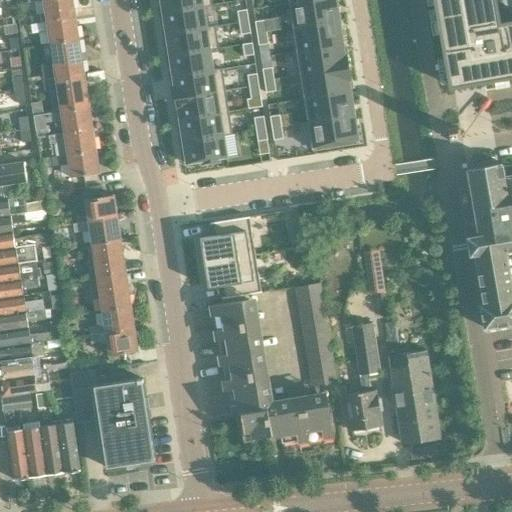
[(46,15),(31,17),(32,25),(76,19),(73,0),(52,0),(44,1),(46,15)]
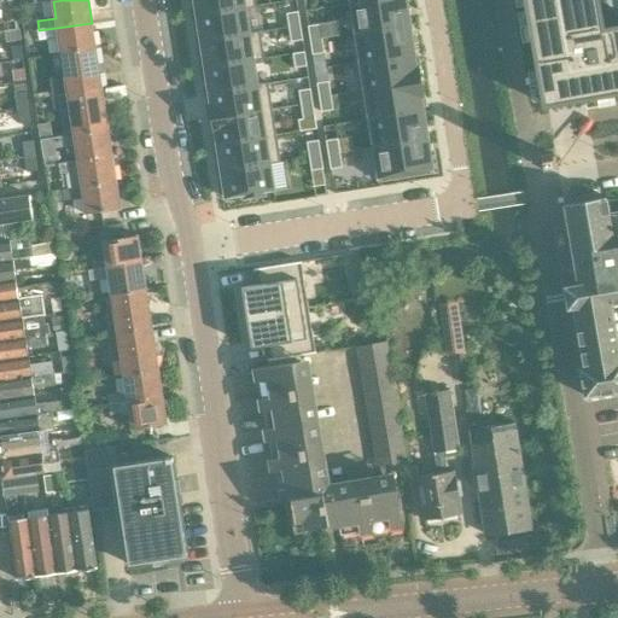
[(255,0),(193,0),(197,16),(244,9),(245,10),(256,7),(255,0)]
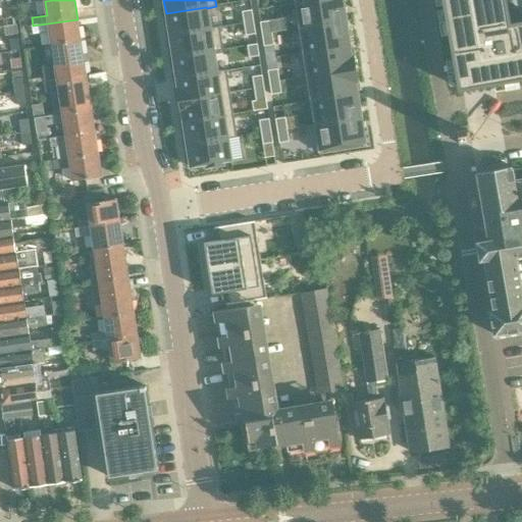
[(342,0),(321,0),(297,4),(300,29),(346,21),(342,0)]
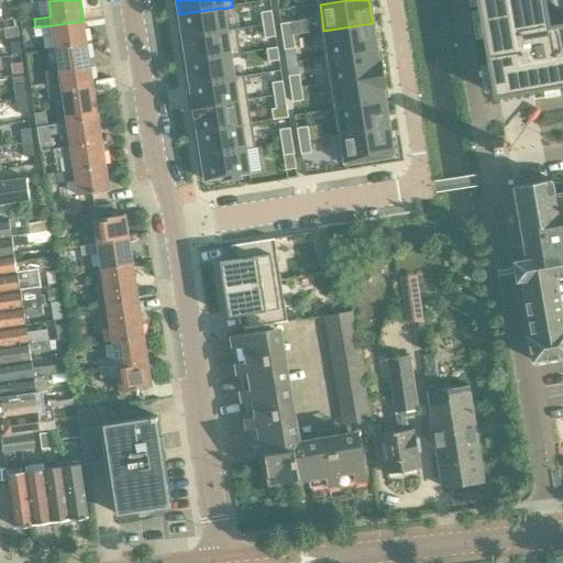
[(477,0),(495,96),(562,84),(562,23),(543,28),(538,0),(477,0)]
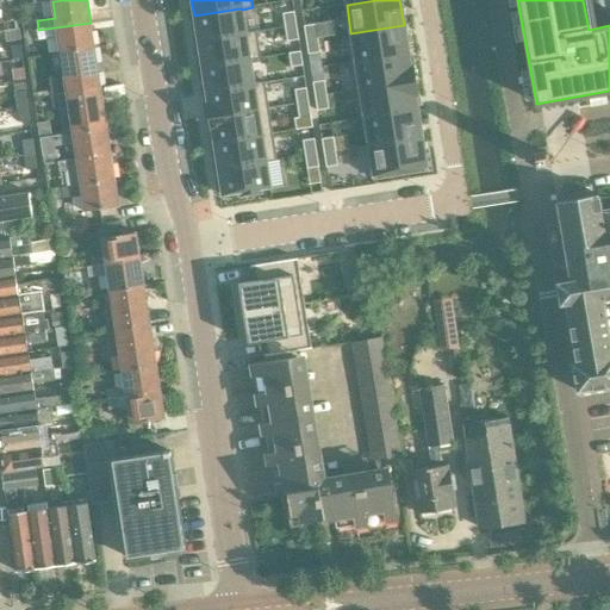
[(241,8),(194,16),(198,42),(246,33),(242,10),(241,8)]
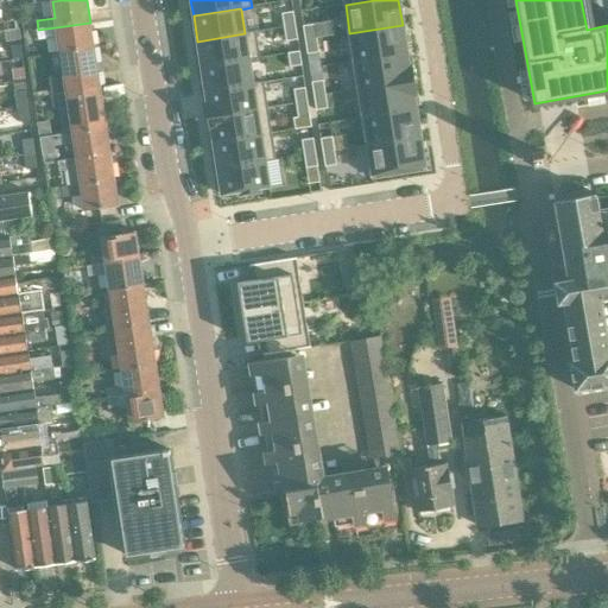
[(293,12),(282,14),(284,27),(295,26),(293,12)]
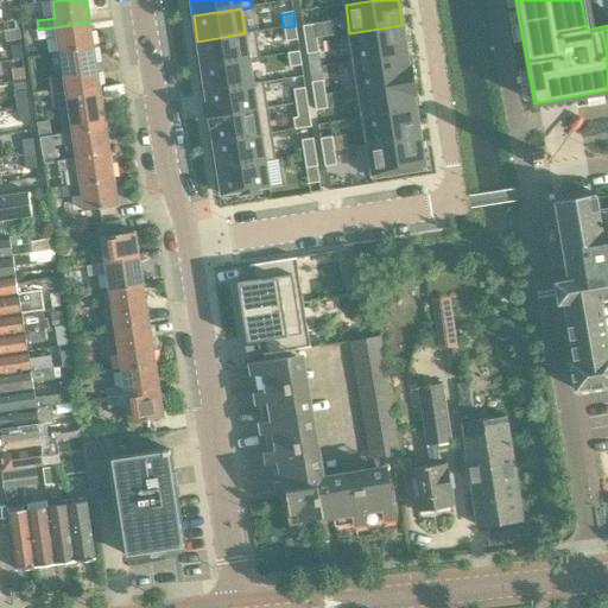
[(90,23),(38,30),(39,40),(58,37),(61,54),(94,48),(90,23)]
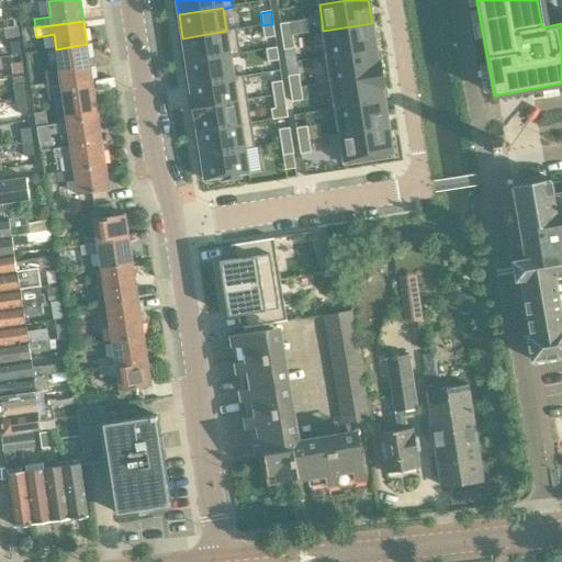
[(291,22),(280,24),(281,37),(293,35),(291,22)]
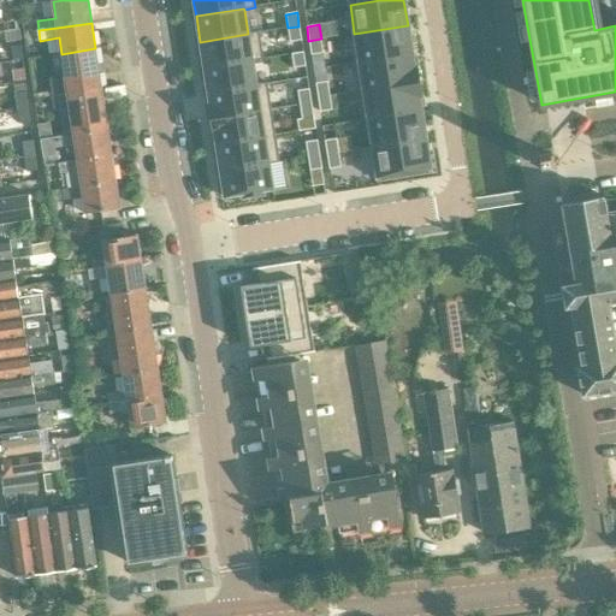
[(408,25),(354,34),(359,61),(359,63),(412,54),(408,25)]
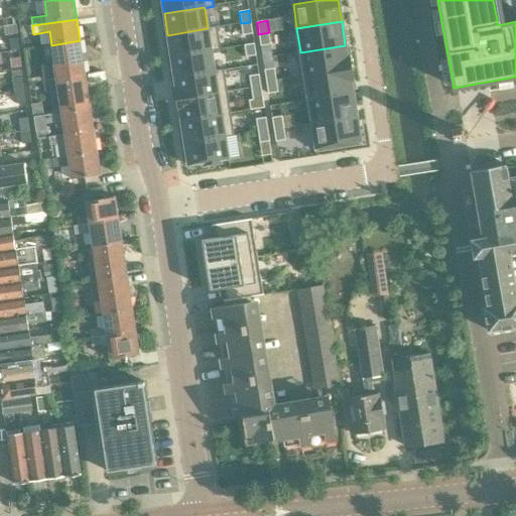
[(250,22),(241,23),(243,35),(252,34),(250,22)]
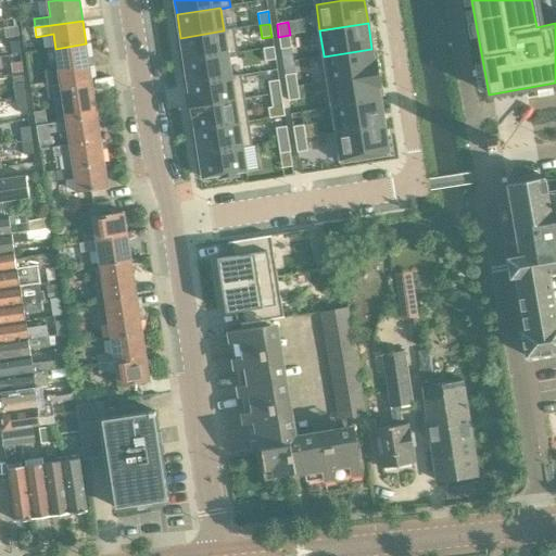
[(224,30),(180,38),(184,61),(227,54),(227,55),(238,53),(234,28),(224,30)]
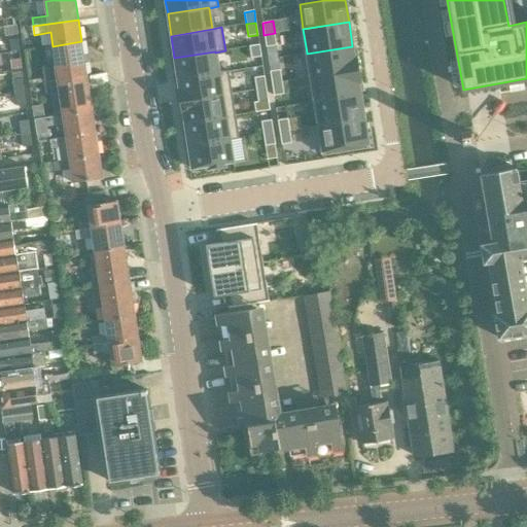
[(277,45),(275,33),(264,35),(266,47),(276,45),(277,45)]
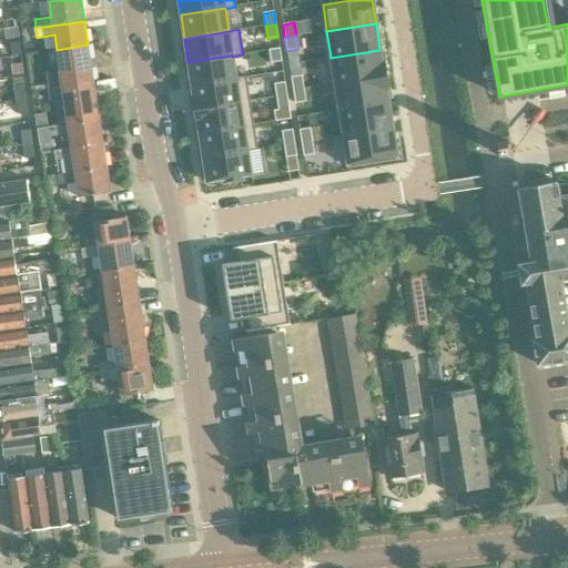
[(60,71),(42,73),(46,90),(53,89),(62,88),(94,82),(88,44),(57,50),(60,71)]
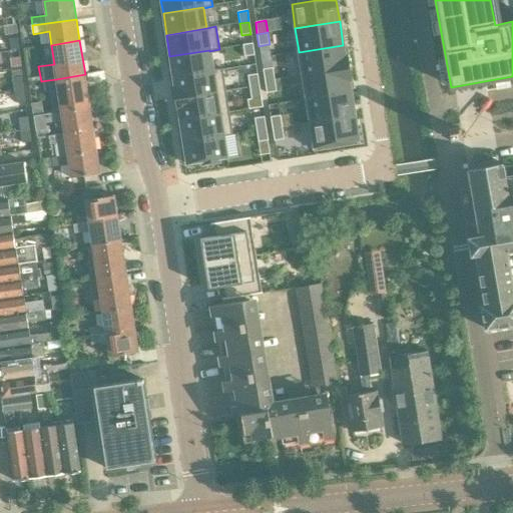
[(252,43),(242,45),(244,57),(254,55),(252,43)]
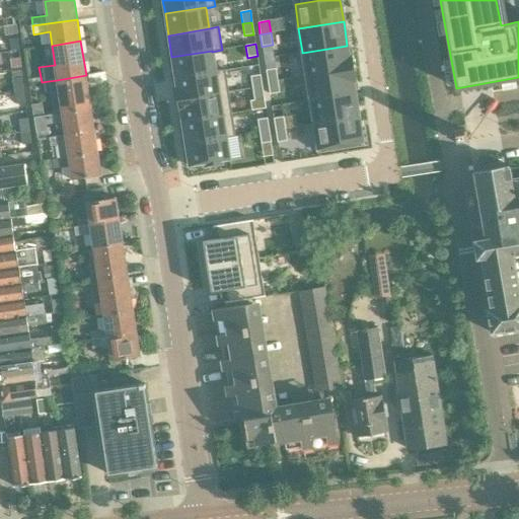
[(302,52),(297,52),(301,77),(354,69),(351,55),(349,55),(347,46),(302,53),(302,52)]
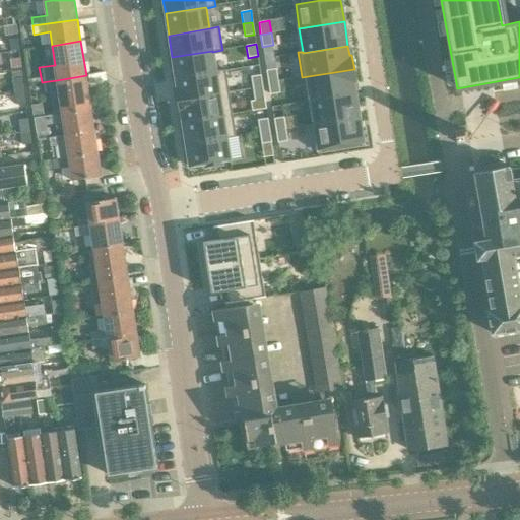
[(212,51),(172,57),(176,78),(216,72),(215,71),(212,52),(212,51)]
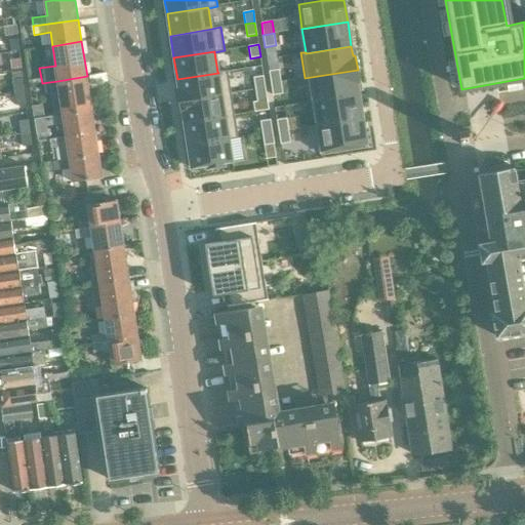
[(11,71),(12,80),(14,93),(24,92),(21,70),(11,71)]
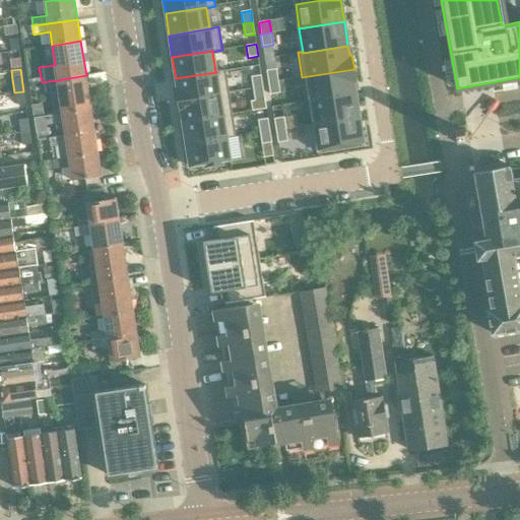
[(276,69),(266,70),(268,82),(278,81),(276,69)]
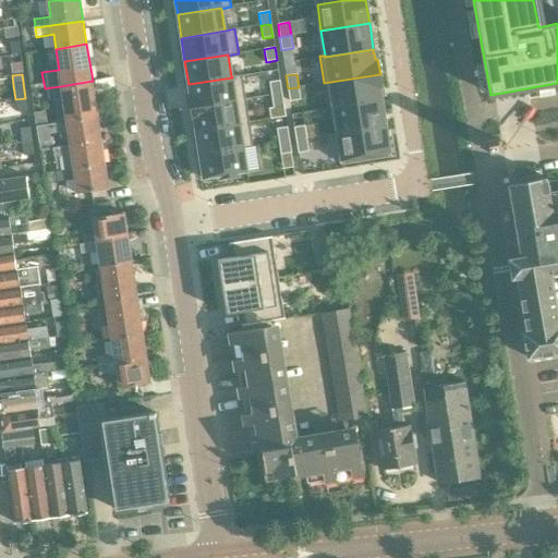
[(380,74),(324,83),(328,110),(334,109),(334,108),(381,100),(379,89),(383,89),(380,74)]
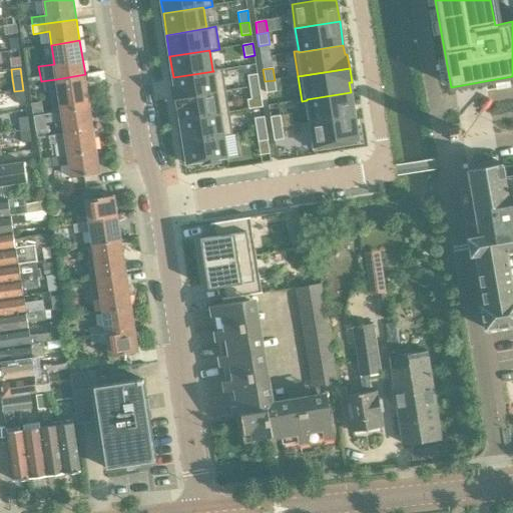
[(174,87),(172,87),(174,99),(225,91),(222,69),(212,70),(213,71),(173,77),(174,87)]
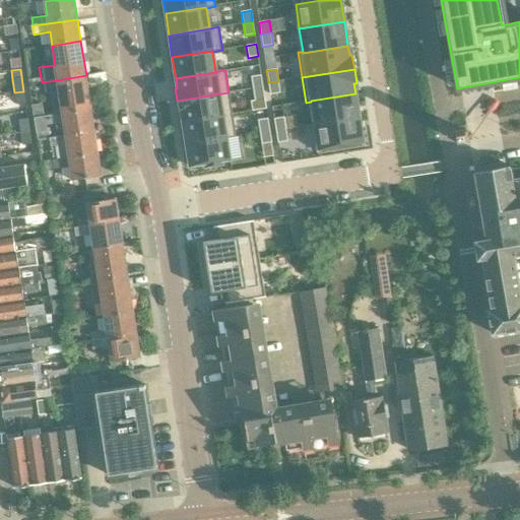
[(59,91),(51,92),(54,115),(62,114),(62,115),(91,110),(86,75),(57,80),(59,91)]
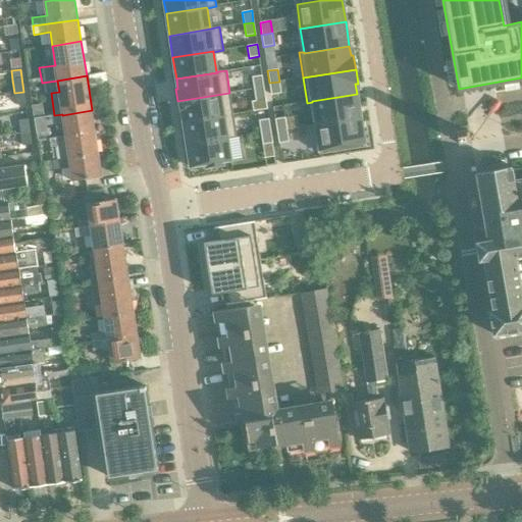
[(262,75),(252,76),(254,89),(264,88),(262,75)]
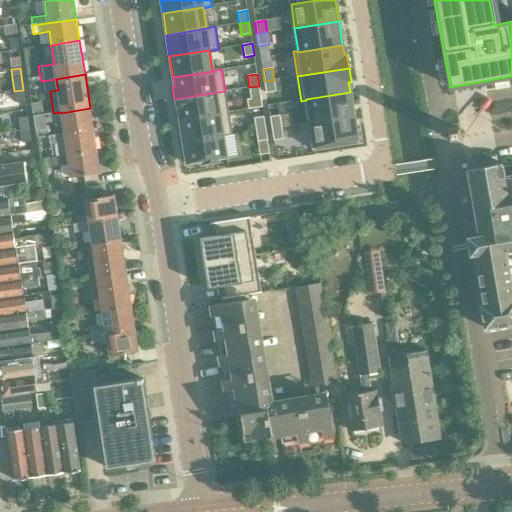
[(274,80),(264,81),(266,93),(276,92),(274,80)]
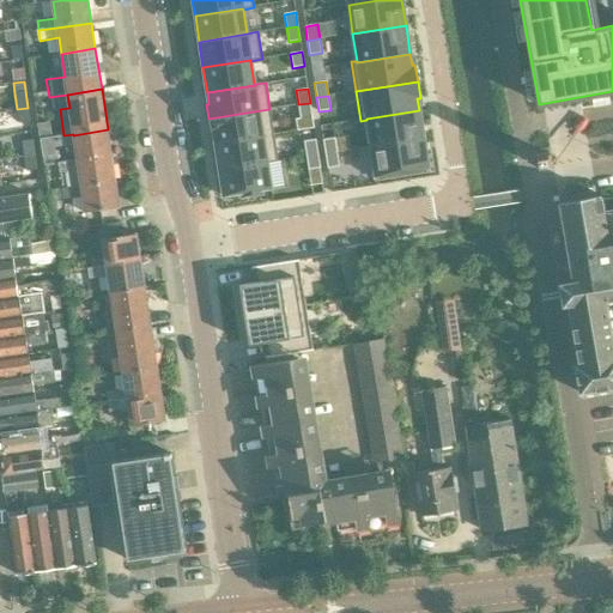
[(310,103),(298,104),(301,119),(311,117),(310,103)]
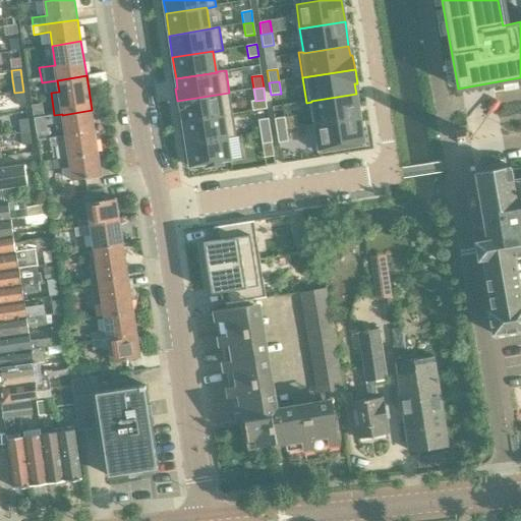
[(14,93),(16,105),(25,104),(23,92),(14,93)]
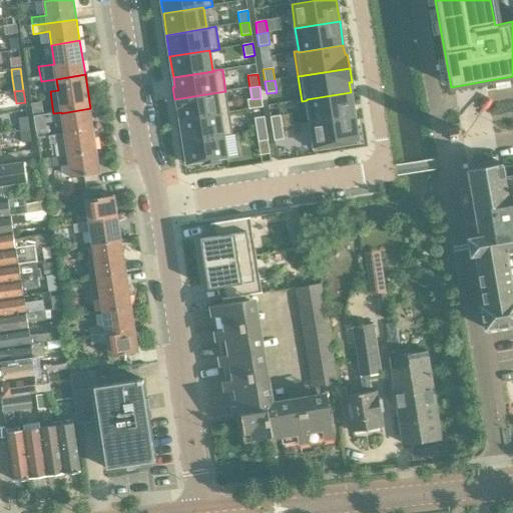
[(225,91),(174,99),(176,111),(178,111),(180,120),(229,112),(225,91)]
